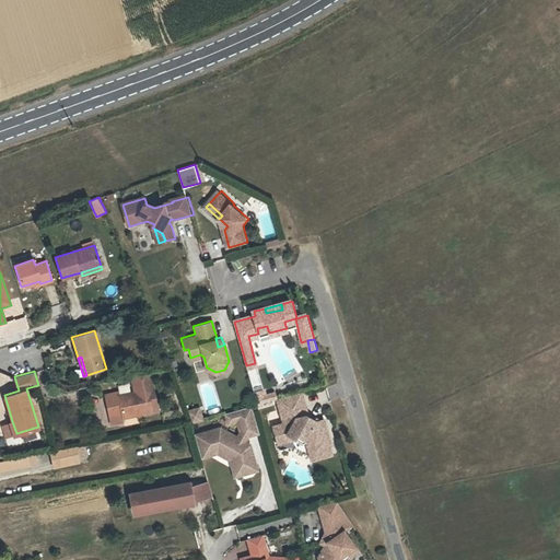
[(150,397),(154,396),(150,374),(131,377),(135,393),(119,396),(118,393),(105,395),(109,418),(111,417),(123,415),(123,418),(152,411),(150,397)]
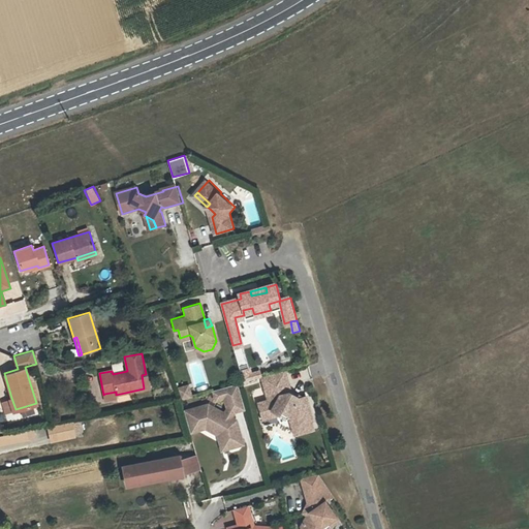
[(249,369),(240,372),(243,382),(253,380),(261,378),(259,372),(250,374),(249,369)]
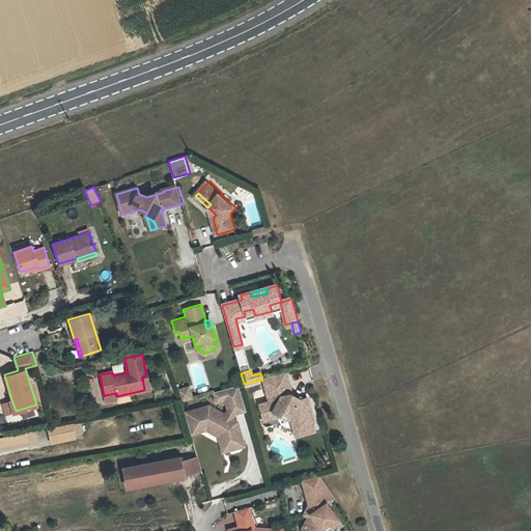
[(258,406),(260,416),(271,413),(279,418),(282,416),(290,419),(292,427),(299,425),(302,436),(314,432),(312,424),(314,423),(307,398),(301,400),(290,395),(291,393),(286,372),(262,380),(268,402),(258,406)]
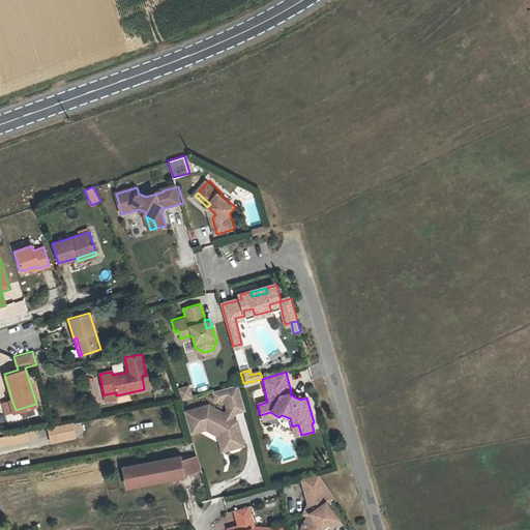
[(215,402),(224,399),(227,410),(225,415),(206,406),(182,412),(187,434),(203,430),(222,436),(222,437),(225,446),(232,444),(233,448),(242,446),(236,421),(231,418),(234,413),(244,411),(237,385),(213,391),(215,402)]
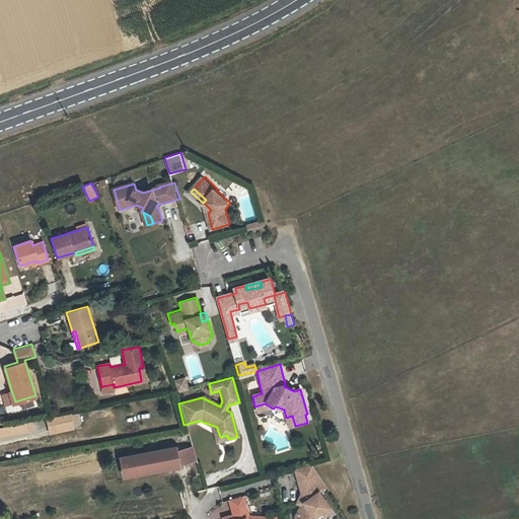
[(186,390),(181,379),(171,381),(174,390),(175,392),(186,390)]
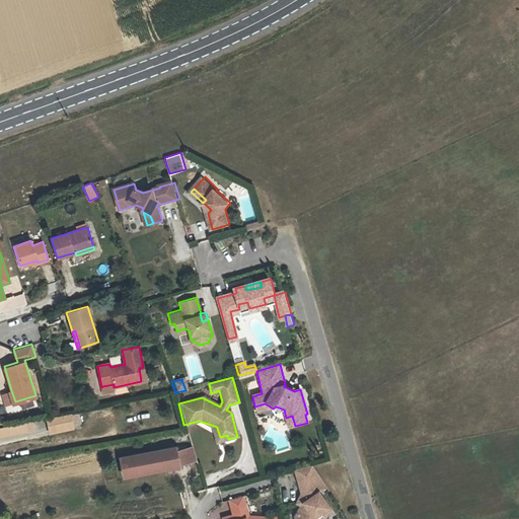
[(114,384),(102,386),(104,393),(115,391),(114,387),(114,384)]
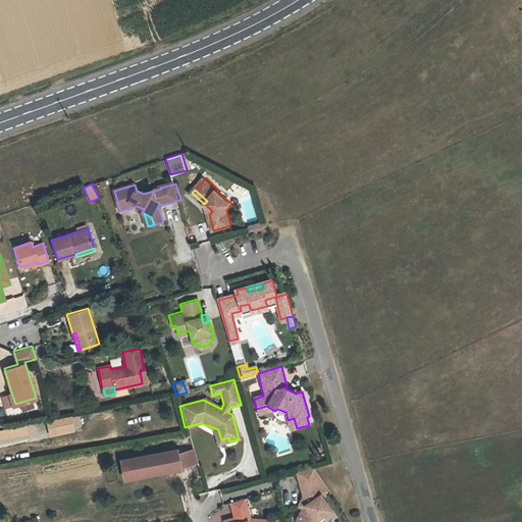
[(266,406),(256,409),(258,415),(274,411),(266,406)]
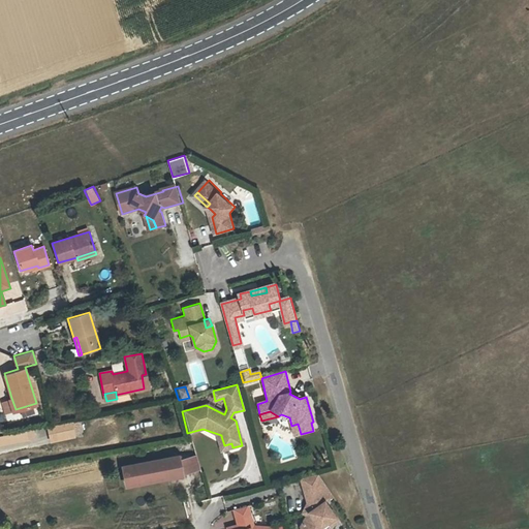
[(79,418),(44,426),(48,441),(72,436),(72,433),(82,431),(79,418)]
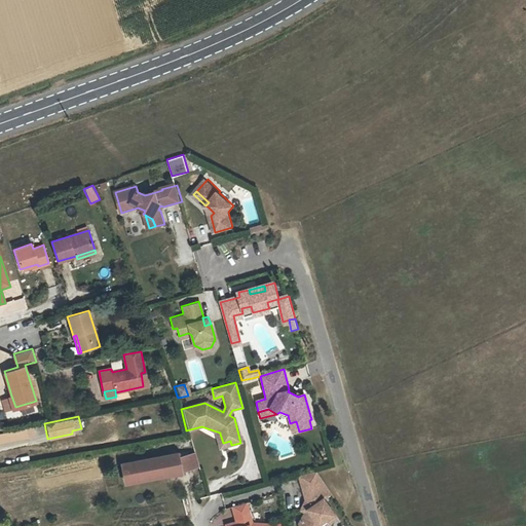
[(296,421),(290,423),(293,434),(299,431),(296,421)]
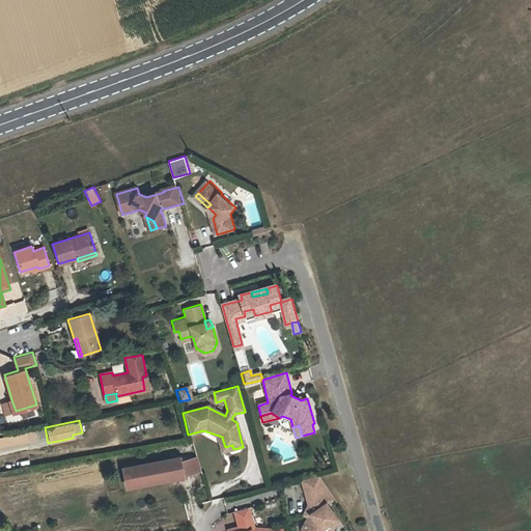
[(32,429),(0,436),(0,446),(34,440),(32,429)]
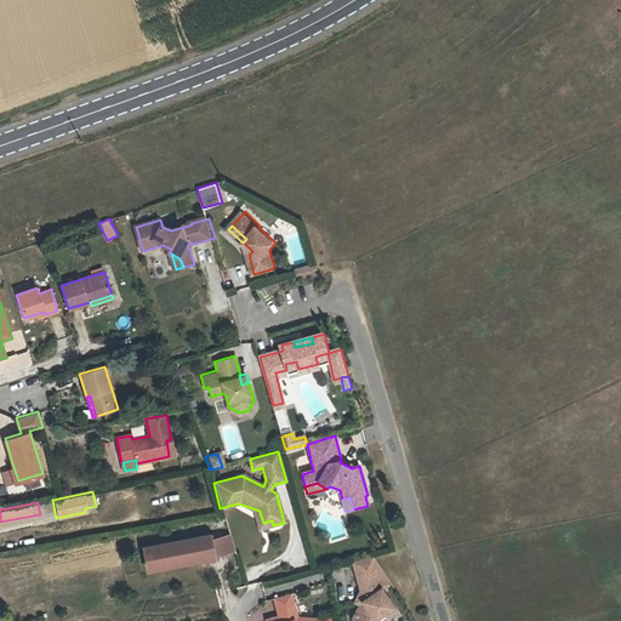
[(238,503),(220,508),(221,512),(239,507),(254,513),(258,529),(273,525),(272,520),(263,523),(260,512),(260,511),(238,503)]
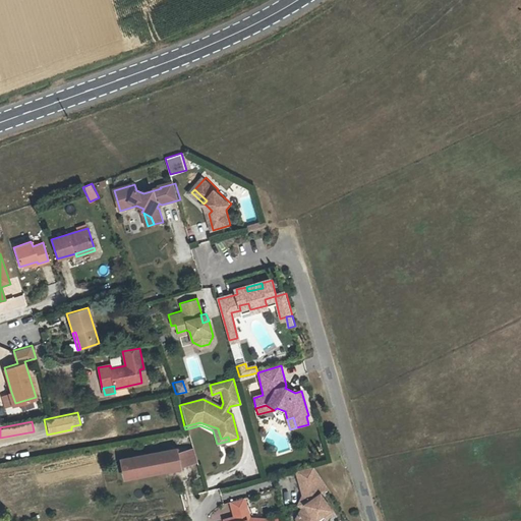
[(190,448),(172,453),(175,468),(194,462),(190,448)]
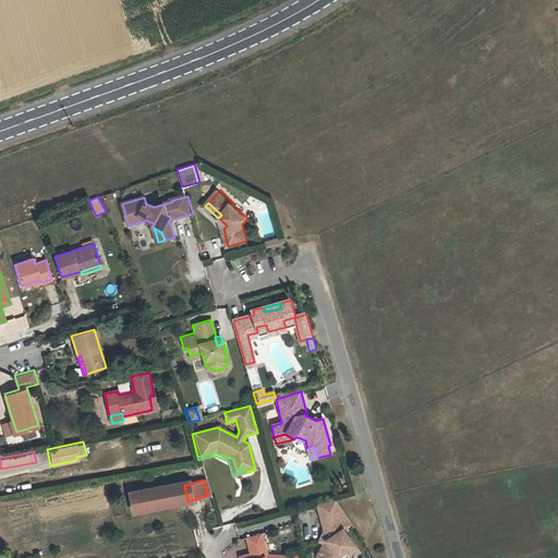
[(174,501),(130,509),(131,512),(187,502),(187,501),(184,485),(184,482),(172,484),(174,501)]
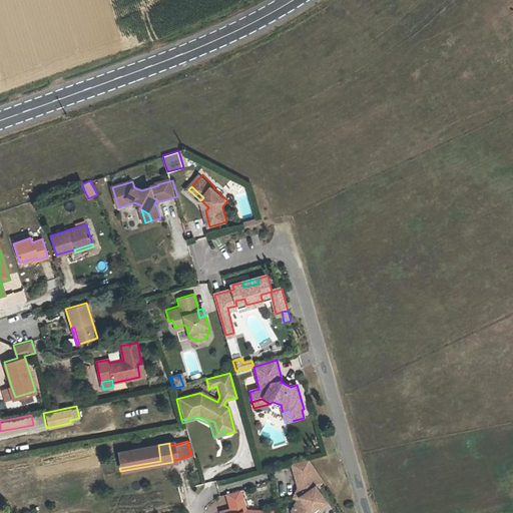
[(158,445),(117,453),(119,468),(160,461),(158,445)]
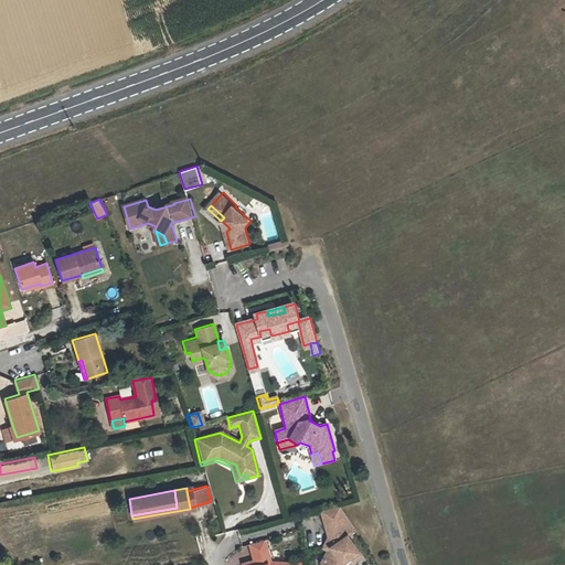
[(344,564),(343,563),(360,552),(348,535),(356,529),(356,528),(340,505),(322,511),(329,535),(329,536),(330,540),(330,546),(328,551),(321,562),(321,564),(344,564)]
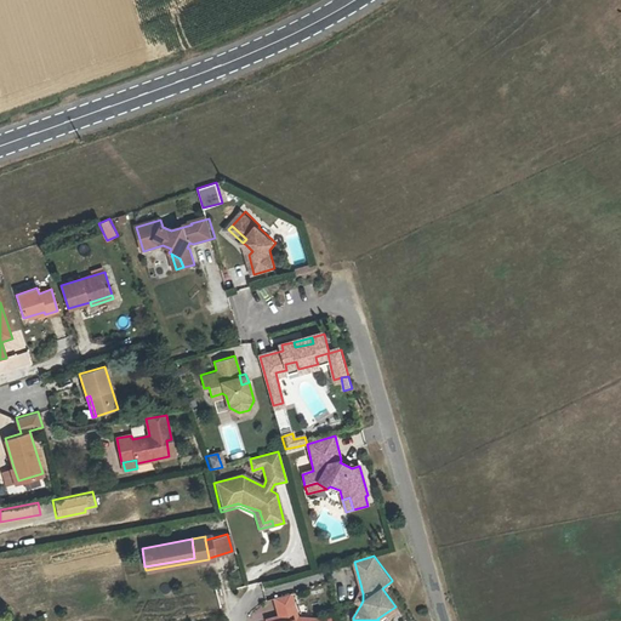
[(274,610),(290,607),(288,596),(271,600),(274,610)]
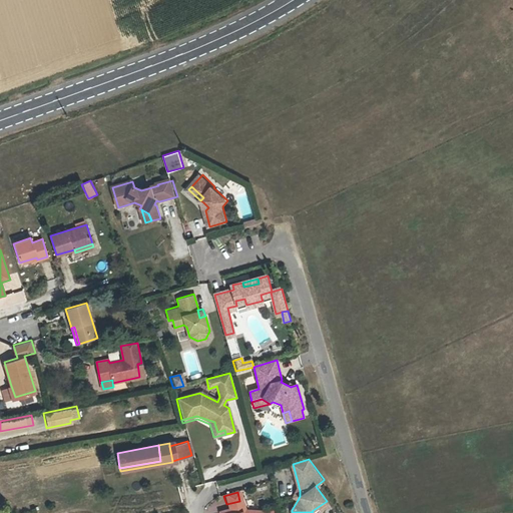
[(243,512),(239,501),(226,504),(228,511),(228,512),(265,512),(246,512),(243,512)]
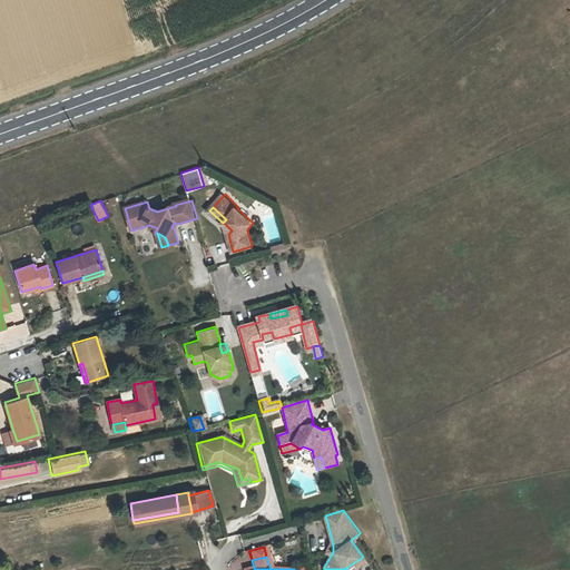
[(347,569),(356,569),(360,566),(366,561),(363,557),(346,568),(347,569)]
